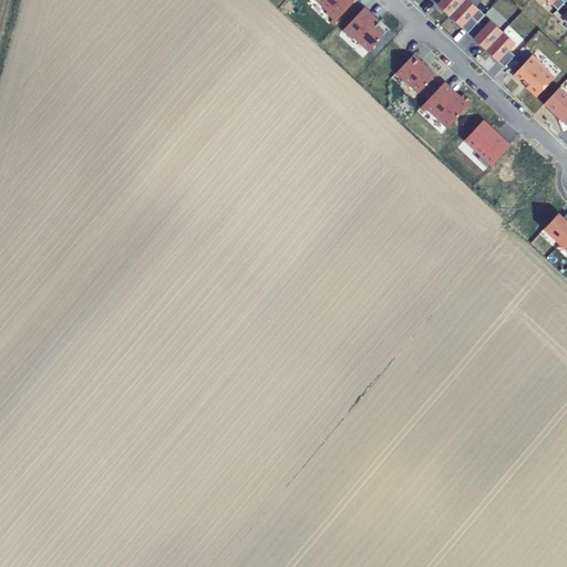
[(317,0),(329,10),(326,12),(333,19),(330,22),(333,26),(356,0),(354,0),(317,0)]
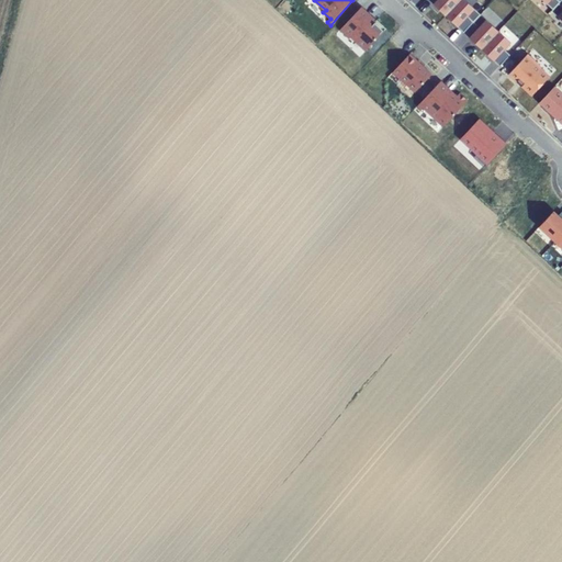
[(460,0),(429,0),(446,15),(460,0)]
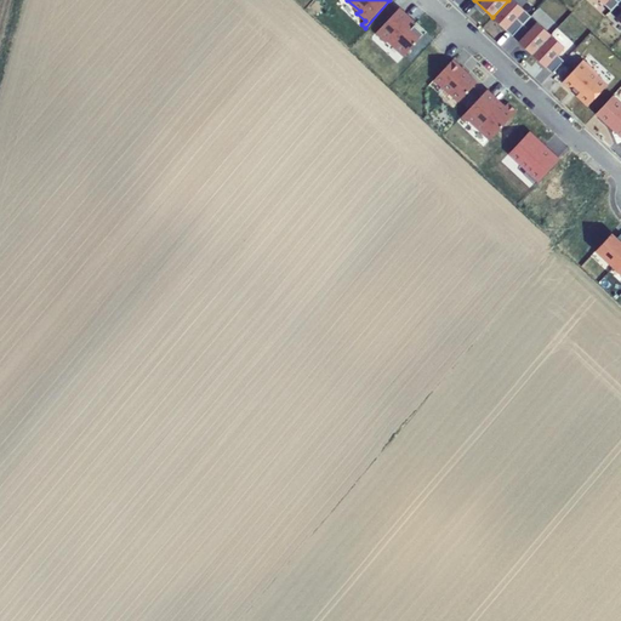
[(533,16),(514,0),(508,0),(493,17),(512,35),(533,17),(533,16)]
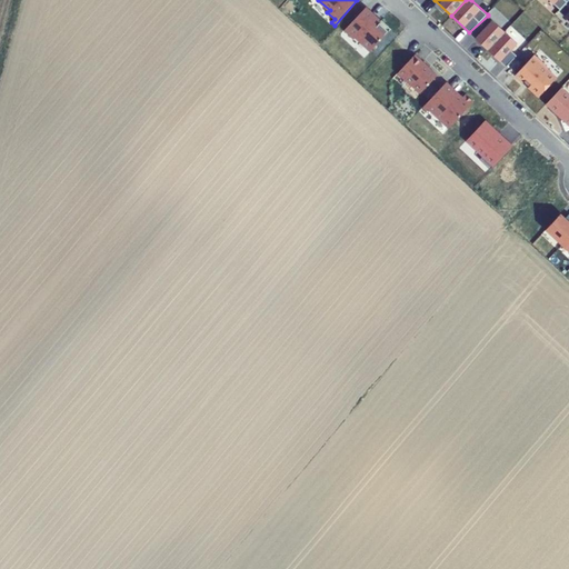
[(568,0),(548,0),(568,20),(568,0)]
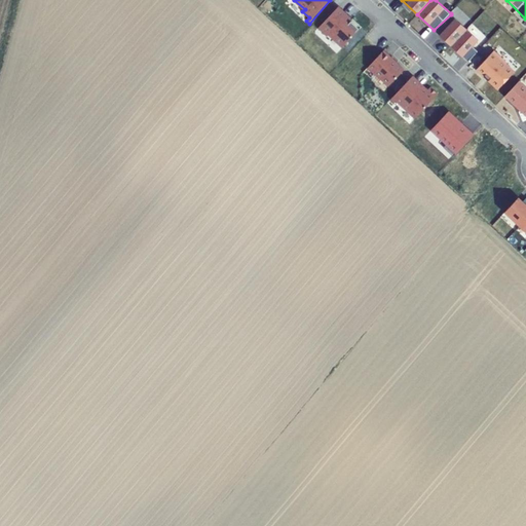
[(337,7),(318,28),(327,36),(329,34),(343,46),(362,27),(352,19),(351,20),(337,7)]
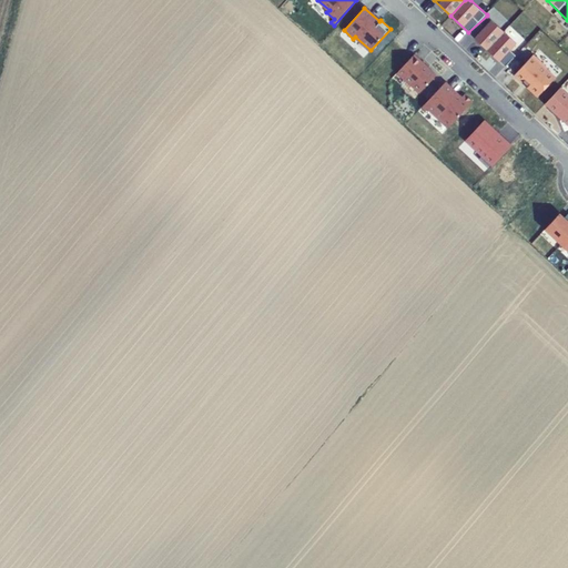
[(505,31),(487,16),(468,32),(488,50),(505,31)]
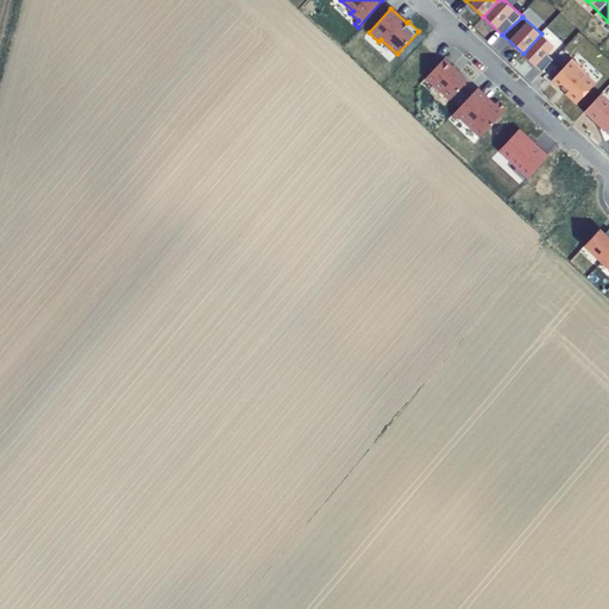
[(554,45),(541,33),(523,54),(541,71),(553,60),(547,54),(554,45)]
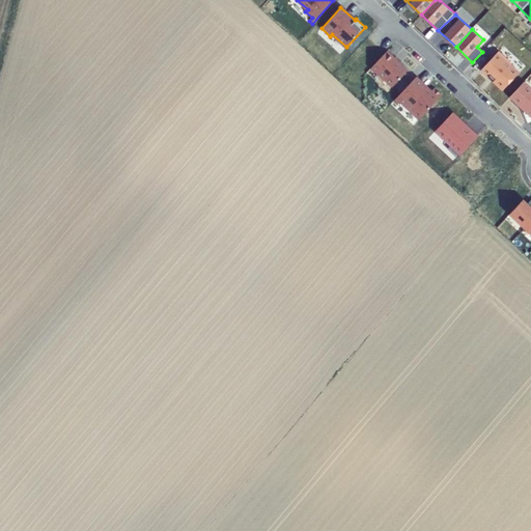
[(408,71),(387,52),(371,68),(379,76),(381,74),(394,86),(408,71)]
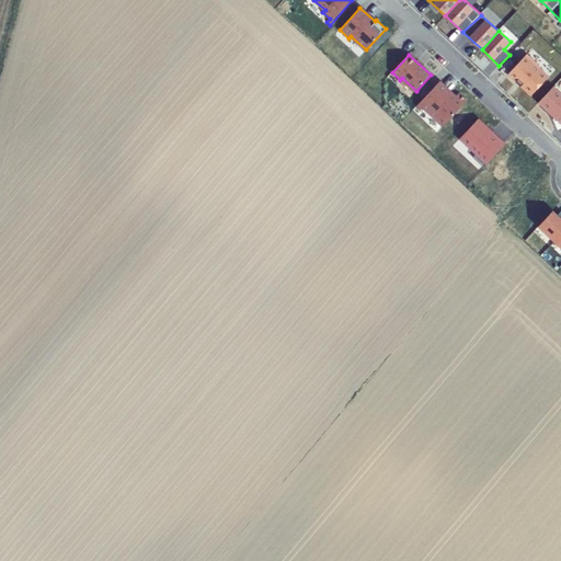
[(539,66),(526,55),(510,72),(533,95),(550,76),(539,66)]
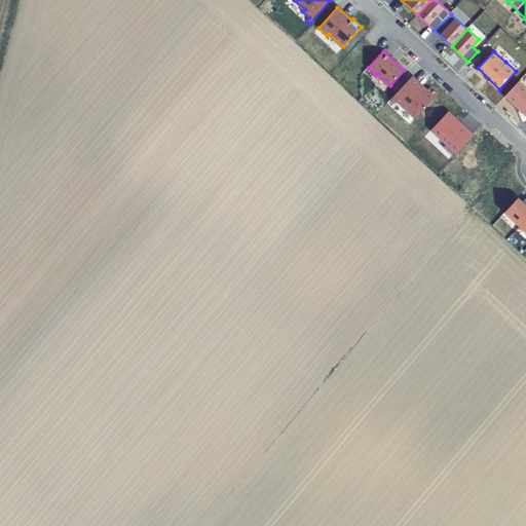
[(412,77),(390,100),(393,103),(397,100),(416,117),(438,94),(430,86),(426,90),(412,77)]
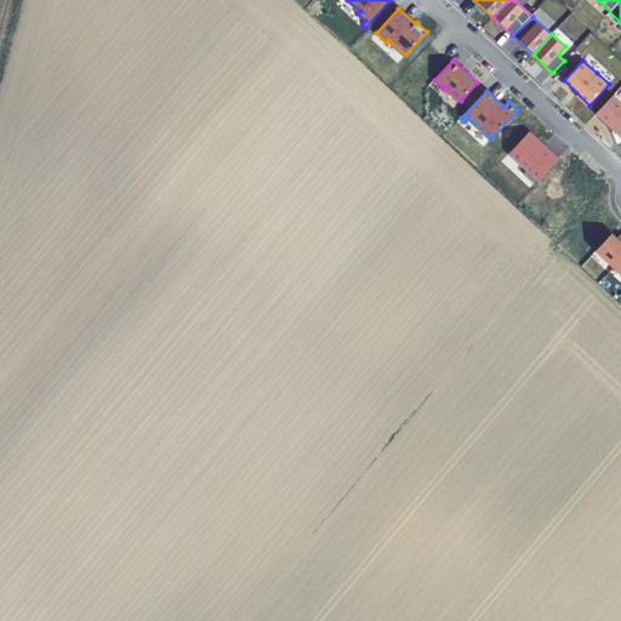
[(620,103),(613,96),(597,113),(620,135),(620,103)]
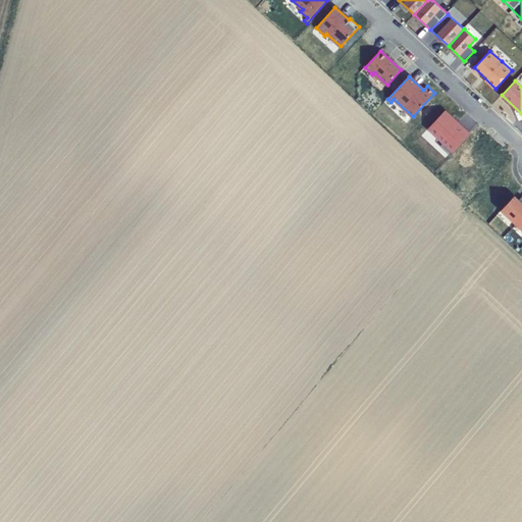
[(470,135),(445,112),(428,129),(445,144),(440,146),(451,155),(470,135)]
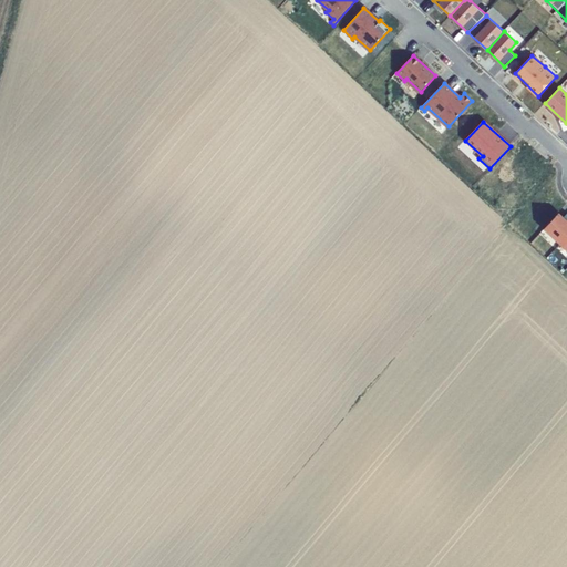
[(558,213),(545,227),(560,243),(566,235),(566,220),(566,219),(566,213),(564,217),(558,213)]
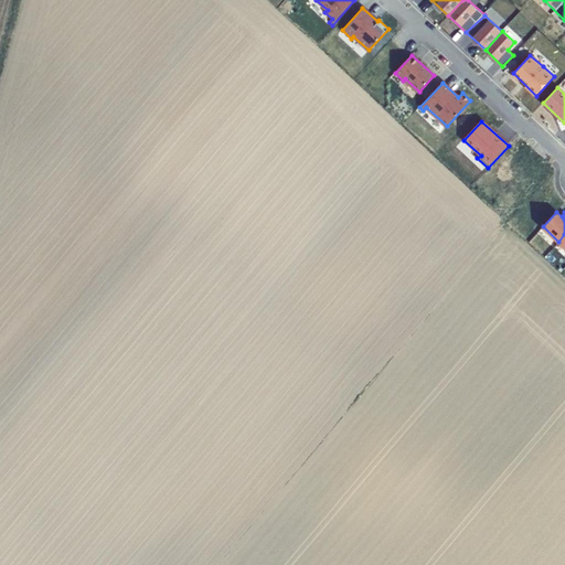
All buildings are outlined.
